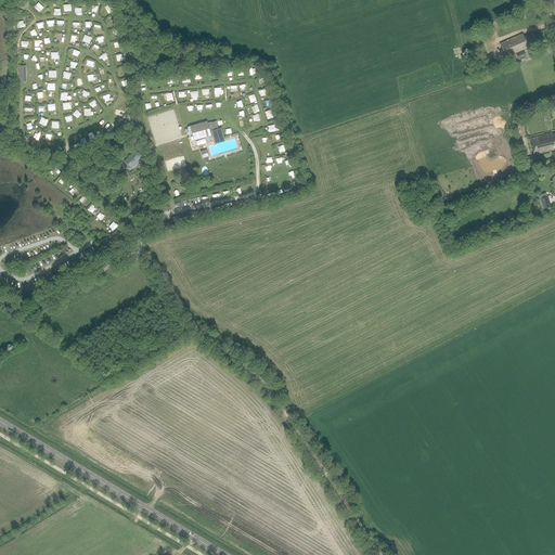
[(41,12),(46,7),(40,2),(35,7),(41,12)]
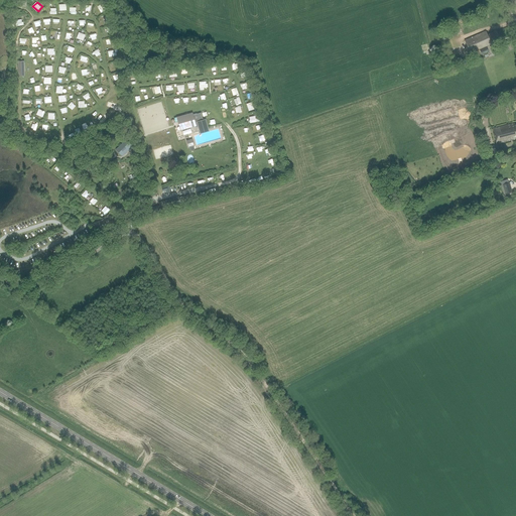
[(94,9),(97,13),(103,9),(99,5),(94,9)]
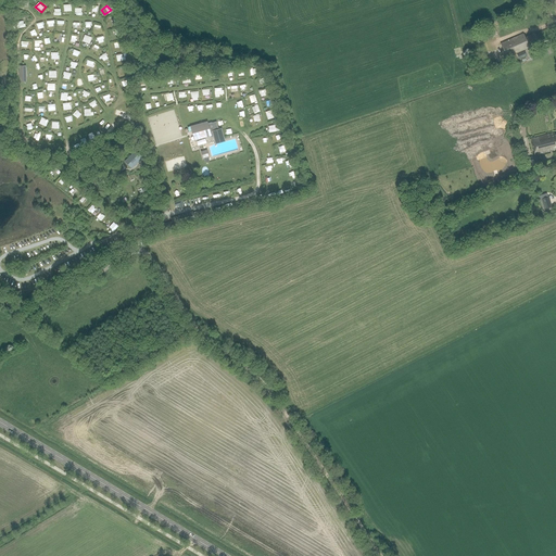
[(480,35),(482,41),(498,35),(495,28),(480,35)]
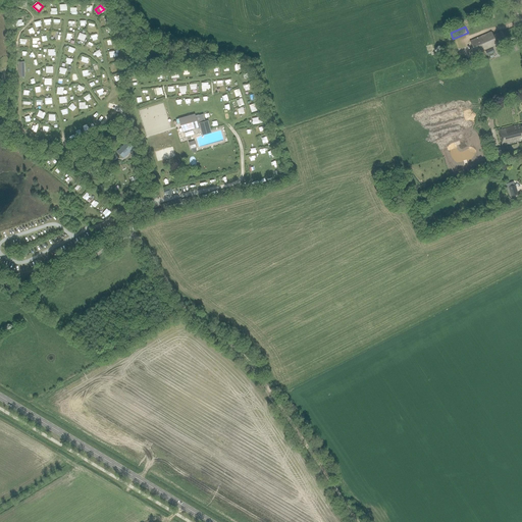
[(79,38),(86,41),(88,35),(81,32),(79,38)]
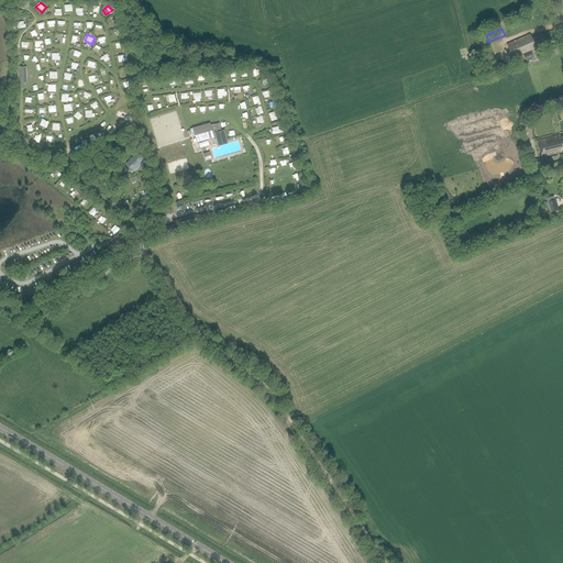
[(536,46),(544,43),(540,34),(532,37),(530,34),(507,44),(514,57),(537,47),(536,46)]
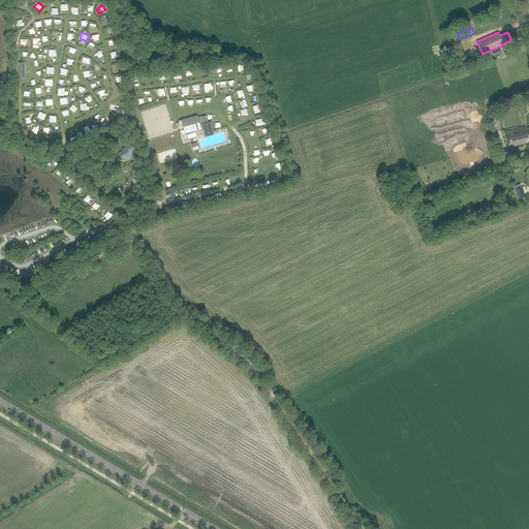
[(239,64),(240,73),(247,72),(246,63),(239,64)]
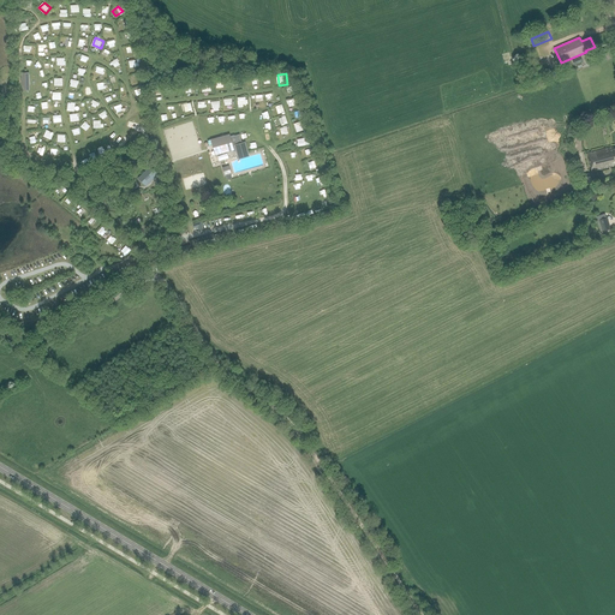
[(245,107),(245,103),(249,103),(249,96),(239,97),(239,107),(245,107)]
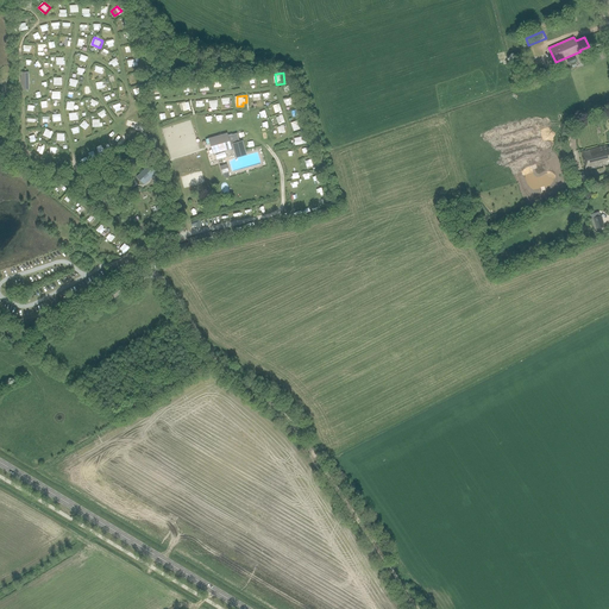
[(87,130),(92,125),(86,119),(81,125),(87,130)]
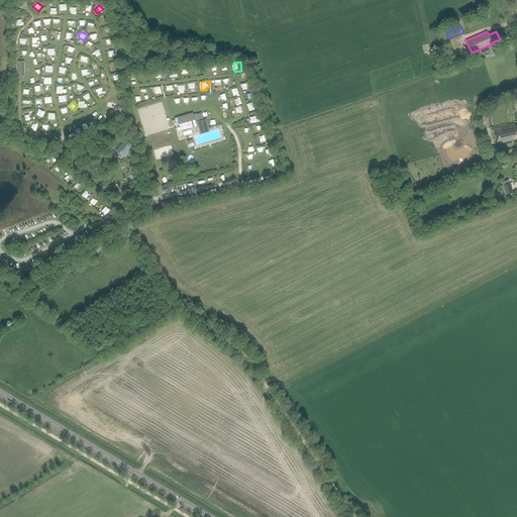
[(40,108),(37,114),(44,117),(46,111),(40,108)]
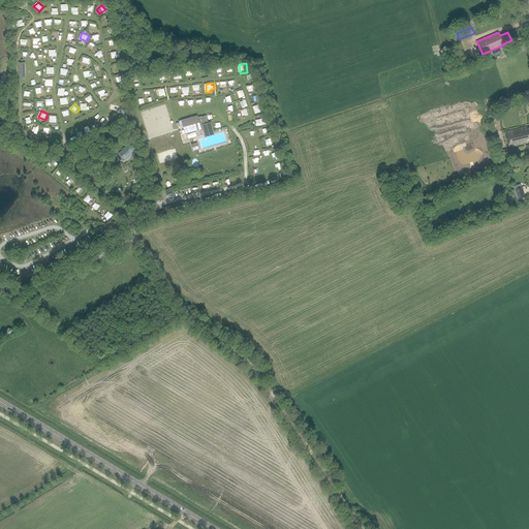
[(197,116),(181,120),(185,134),(200,129),(200,130),(203,130),(205,137),(215,134),(211,122),(208,123),(206,116),(198,118),(197,116)]
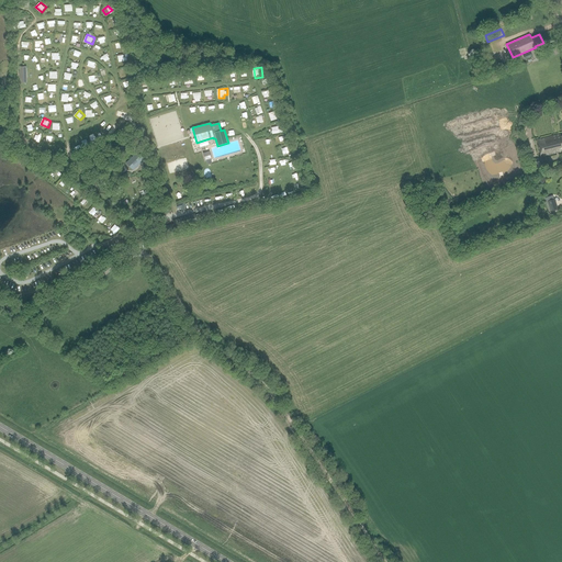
[(561,136),(560,137),(560,135),(537,141),(541,157),(560,153),(560,150),(561,149),(561,136)]
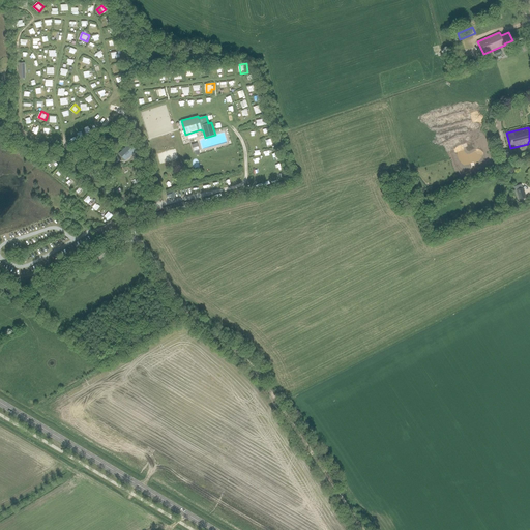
[(126,158),(134,151),(128,147),(121,154),(126,158)]
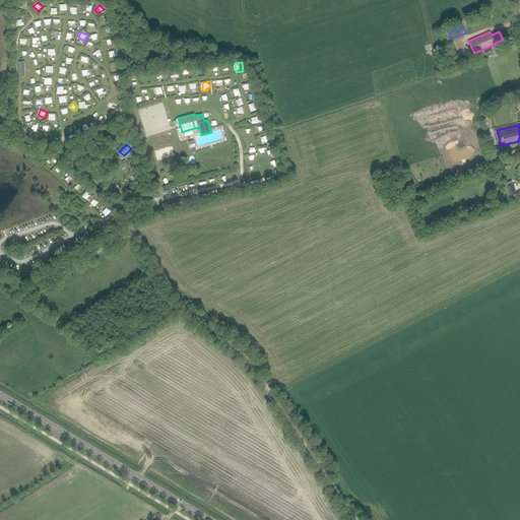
[(505,145),(493,148),(495,155),(507,152),(505,145)]
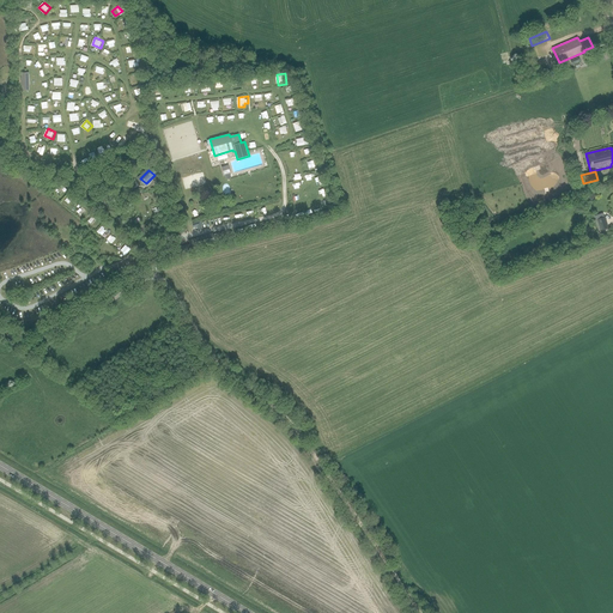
[(70,207),(74,201),(68,196),(64,202),(70,207)]
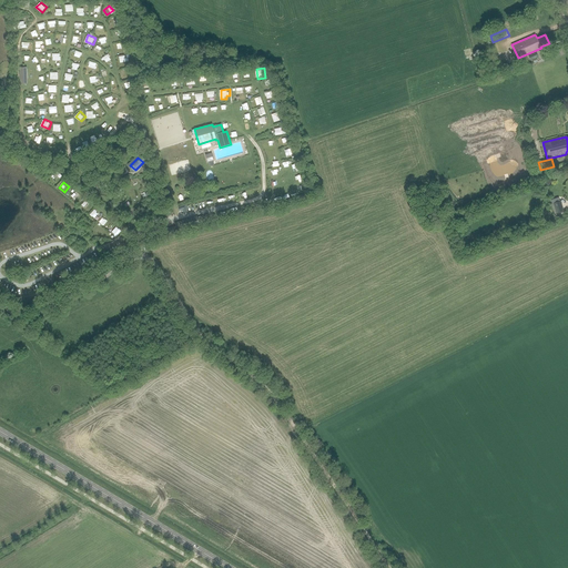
[(78,202),(82,195),(78,192),(72,198),(78,202)]
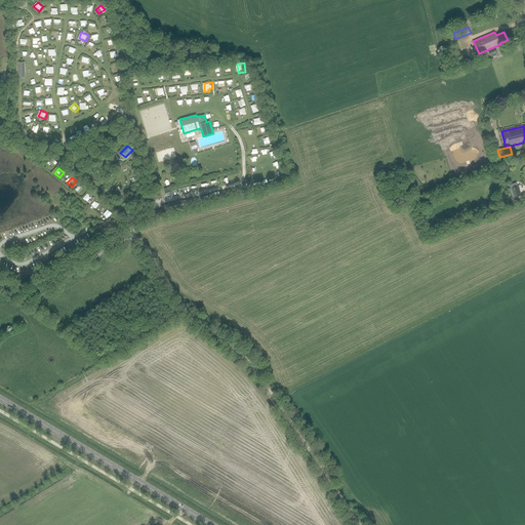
[(512,188),(515,198),(521,196),(518,186),(512,188)]
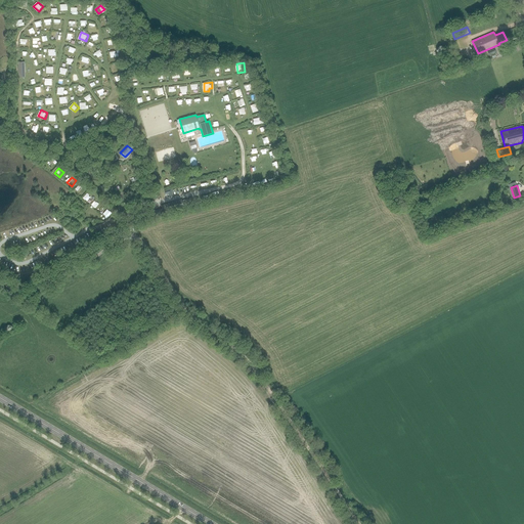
[(96,208),(100,204),(96,200),(92,205),(96,208)]
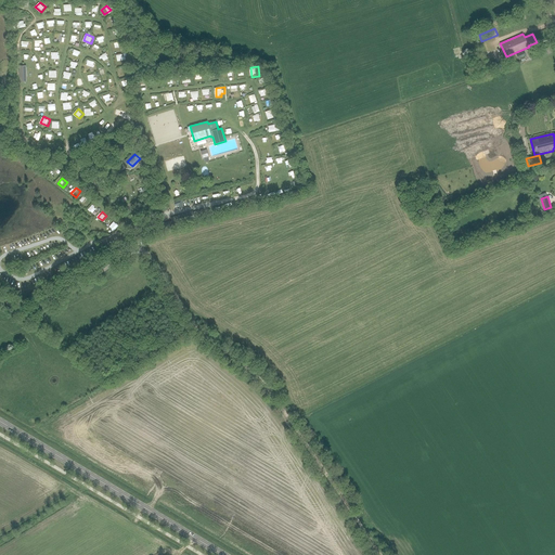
[(193,211),(171,218),(173,226),(195,219),(193,211)]
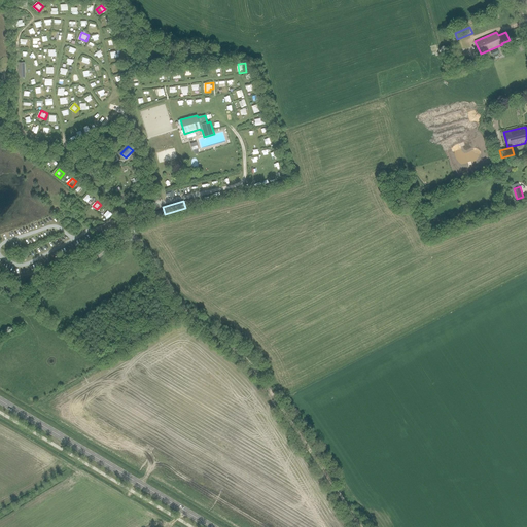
[(109,219),(113,214),(109,210),(105,215),(109,219)]
